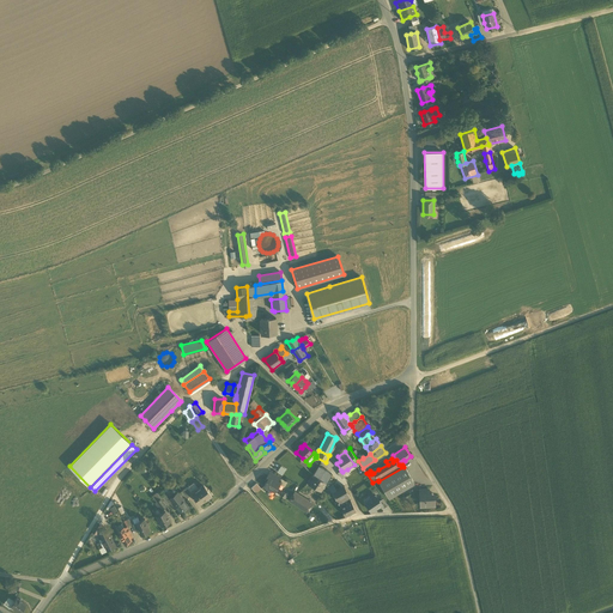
[(319,466),(313,474),(326,483),(332,474),(319,466)]
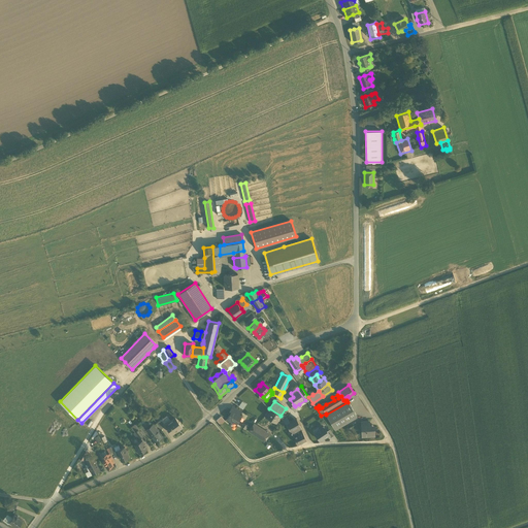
[(326,415),(335,429),(357,417),(349,401),(326,415)]
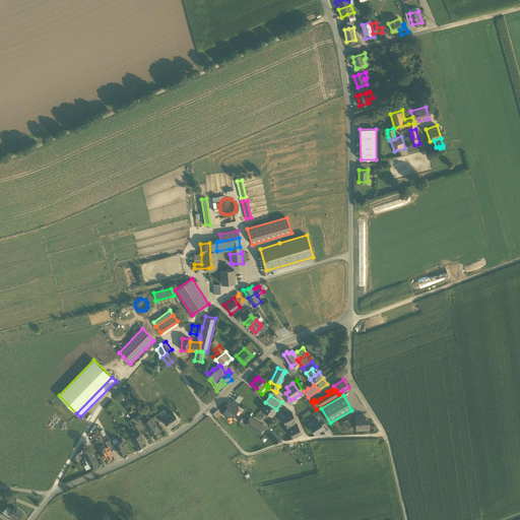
[(276,409),(265,402),(261,409),(272,416),(276,409)]
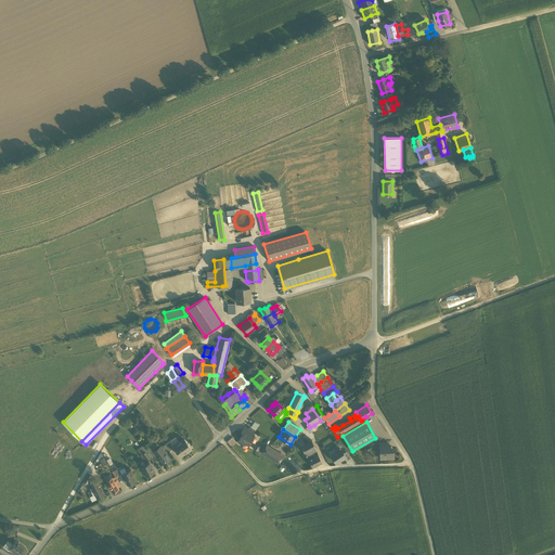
[(246,442),(248,444),(254,437),(252,436),(244,431),(244,433),(239,440),(245,444),(246,442)]
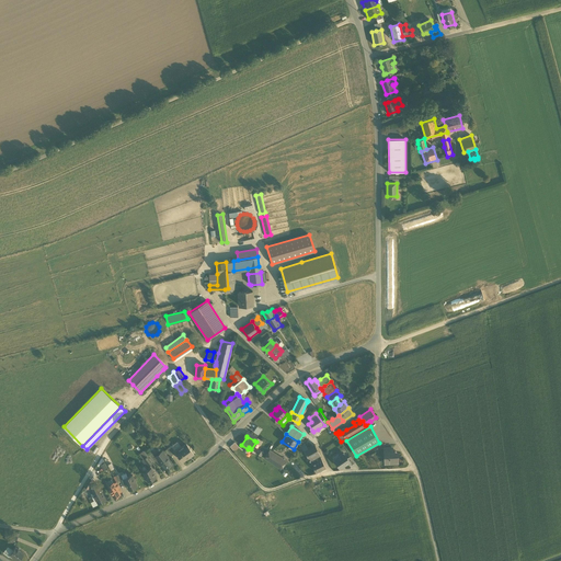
[(178,442),(172,446),(175,451),(181,447),(178,442)]
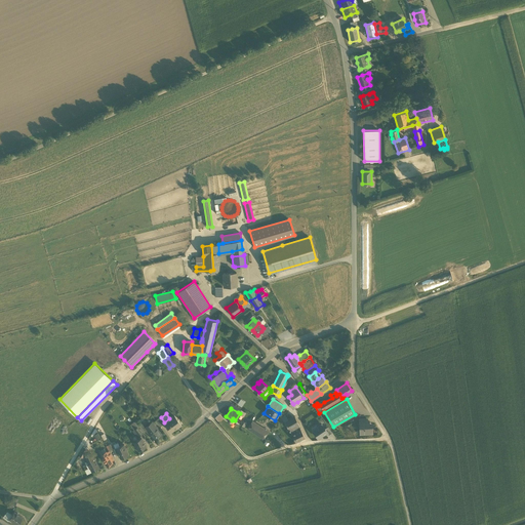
[(215,417),(219,422),(224,418),(219,413),(215,417)]
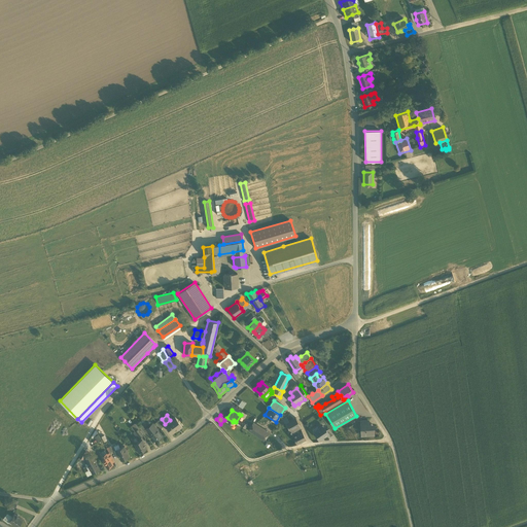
[(165,424),(171,432),(177,428),(178,429),(181,426),(175,417),(170,420),(165,424)]
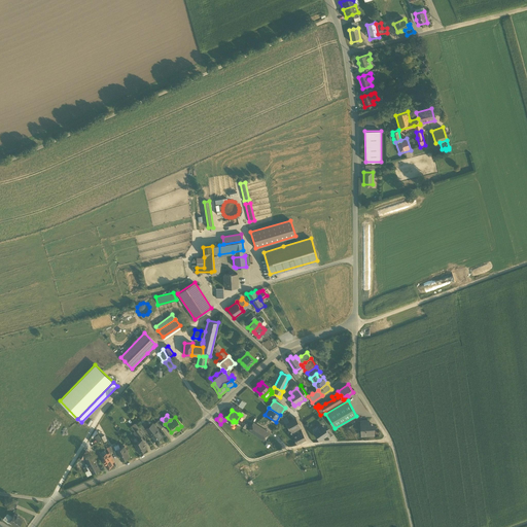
[(285,423),(291,433),(295,430),(297,429),(301,427),(295,418),(289,421),(285,423)]
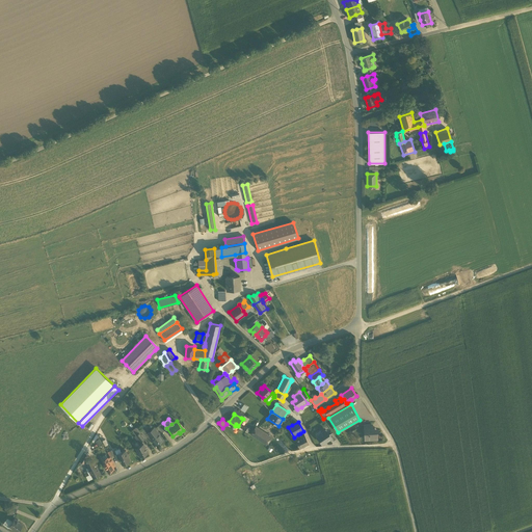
[(158,426),(162,431),(166,428),(163,423),(158,426)]
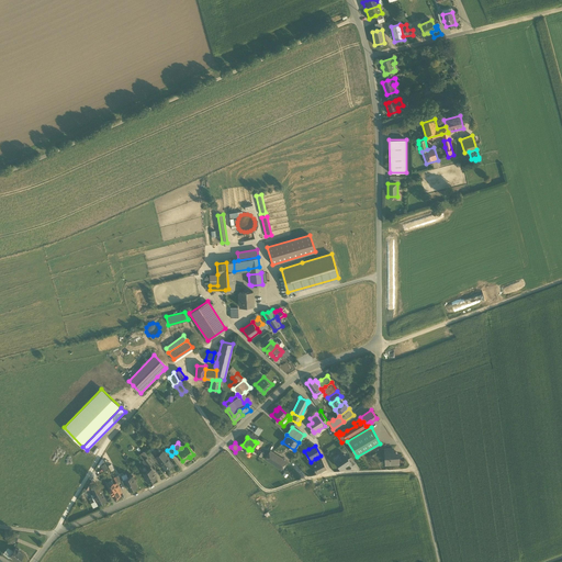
[(143,460),(148,456),(145,450),(139,454),(143,460)]
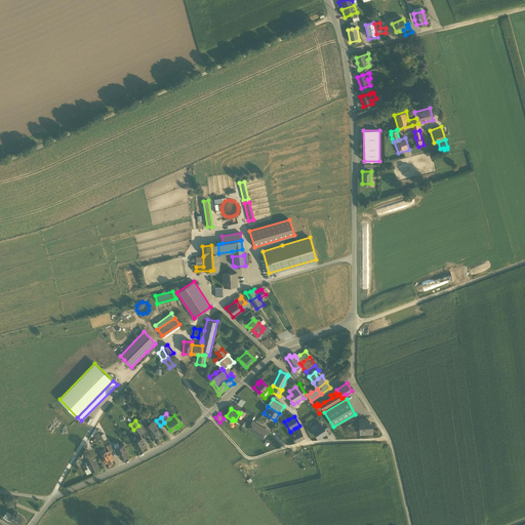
[(247,430),(264,439),(268,432),(261,428),(260,430),(252,425),(253,422),(252,421),(247,430)]
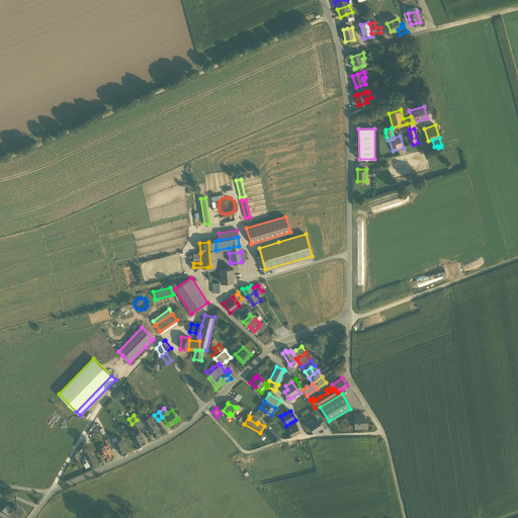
[(146,427),(147,426),(153,421),(151,417),(143,423),(144,425),(146,427)]
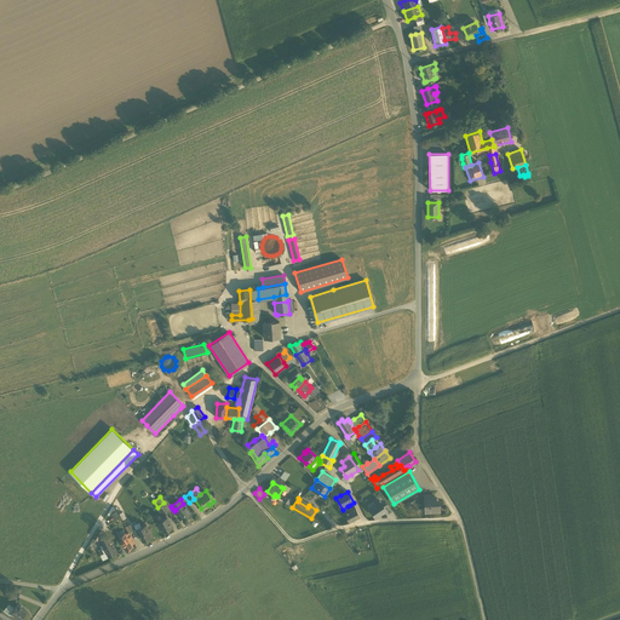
[(431,510),(431,512),(440,511),(440,505),(438,499),(437,499),(434,500),(425,500),(425,510),(431,510)]
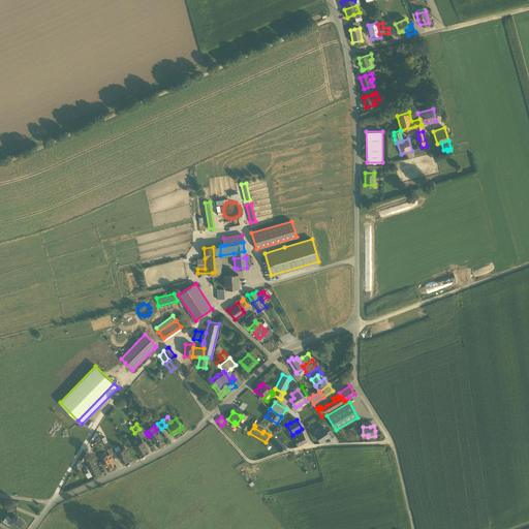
[(143,427),(139,429),(134,433),(133,433),(135,435),(136,434),(141,439),(145,435),(147,434),(146,432),(143,427)]
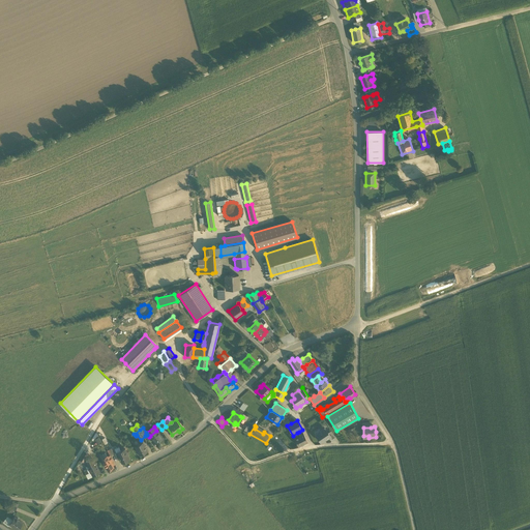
[(316,435),(321,442),(330,436),(328,433),(325,429),(321,432),(316,435)]
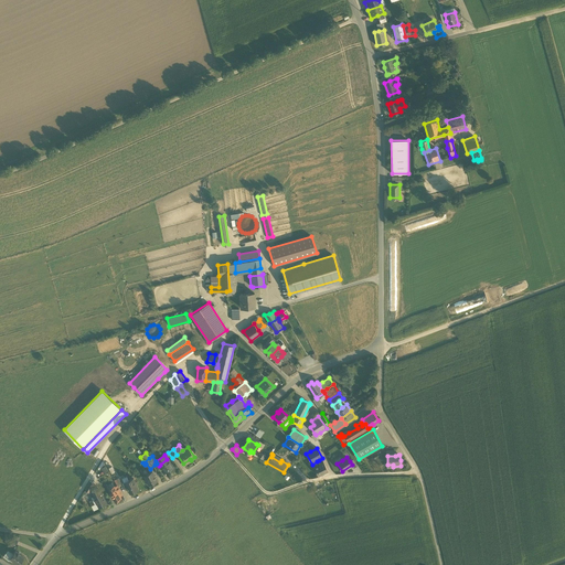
[(173,468),(167,459),(160,465),(167,472),(173,468)]
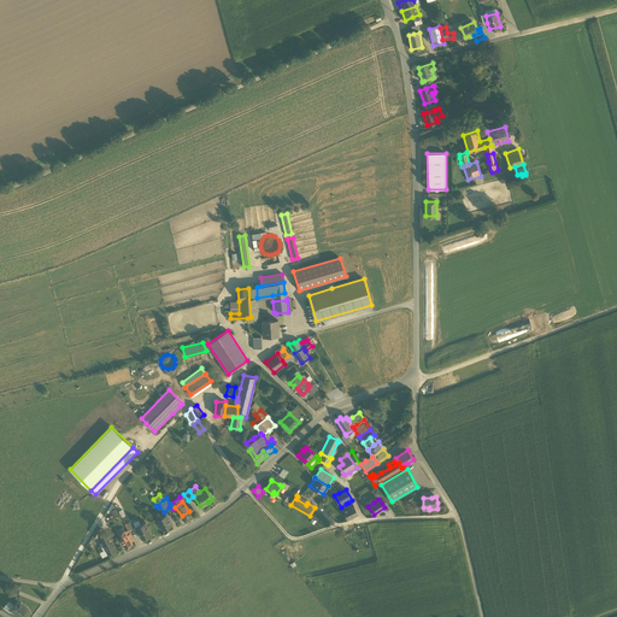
[(342,511),(347,519),(358,513),(353,505),(351,507),(348,509),(346,504),(341,507),(342,511)]
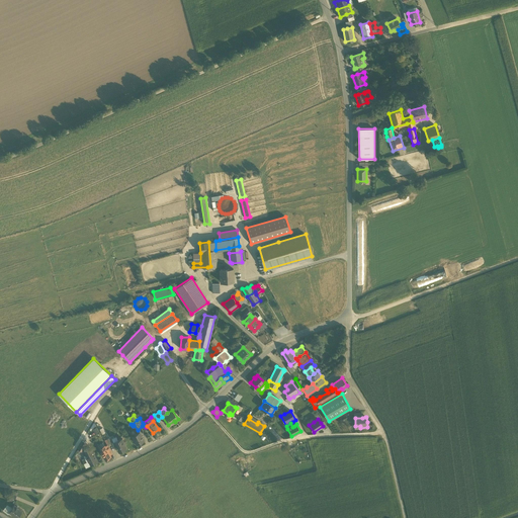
[(137,443),(137,444),(144,440),(140,432),(133,436),(135,441),(136,443),(137,443)]
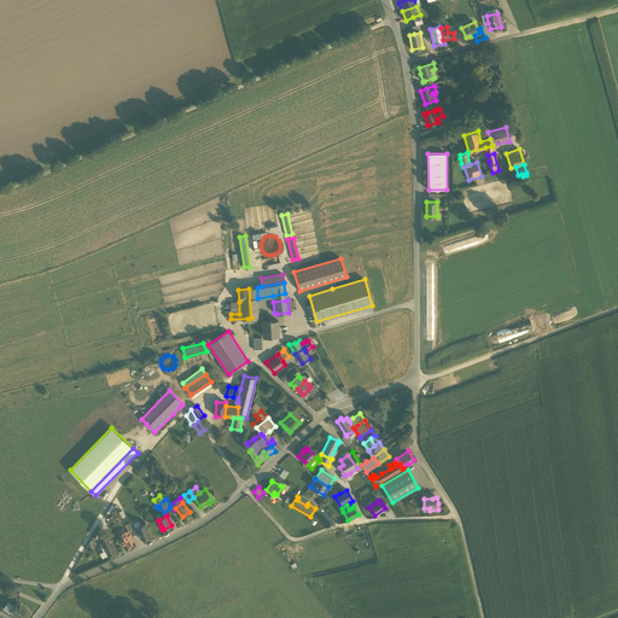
[(146,523),(141,525),(136,526),(134,528),(136,532),(138,531),(139,534),(141,540),(151,536),(150,531),(147,532),(146,528),(147,528),(146,523)]
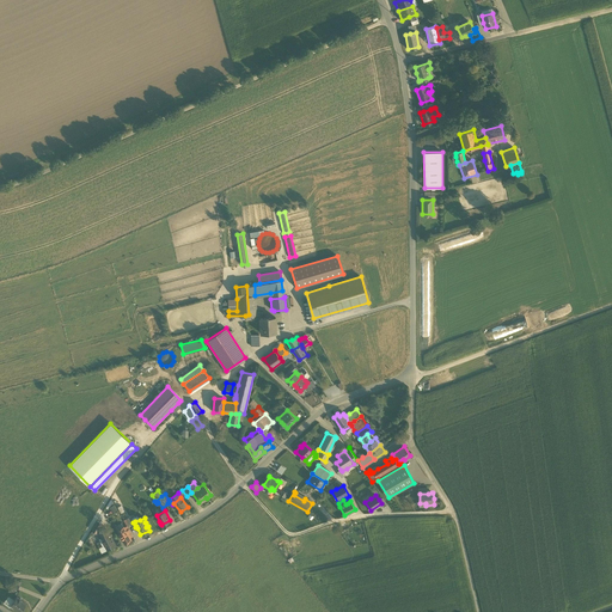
[(92,531),(97,533),(102,524),(98,521),(92,531)]
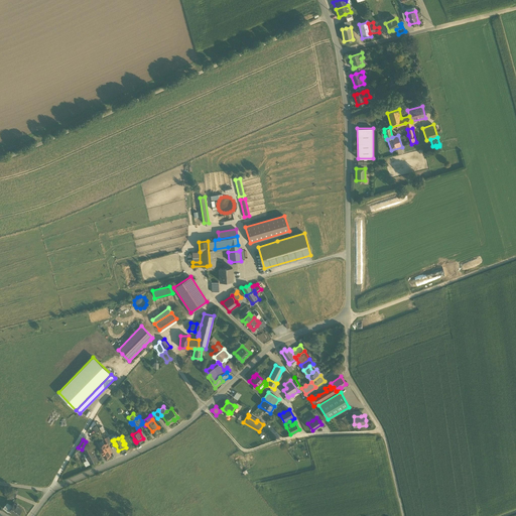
[(99,446),(105,458),(110,455),(109,453),(106,447),(104,443),(99,446)]
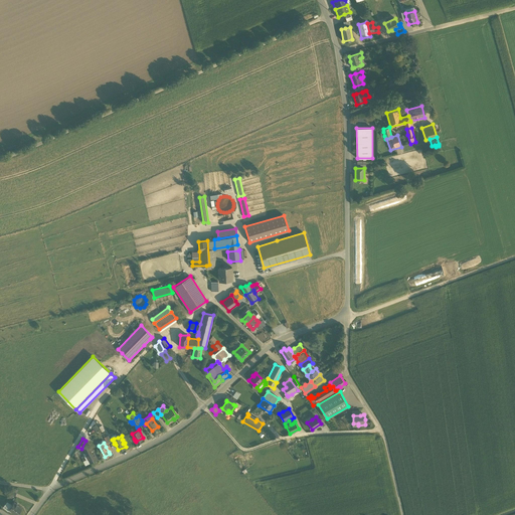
[(93,449),(92,449),(90,446),(82,449),(84,453),(90,463),(98,459),(93,449)]
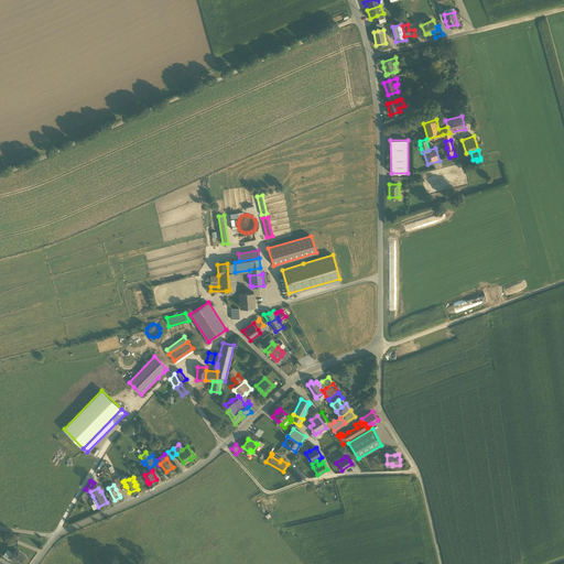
[(98,507),(93,496),(91,496),(91,498),(89,500),(94,509),(98,507)]
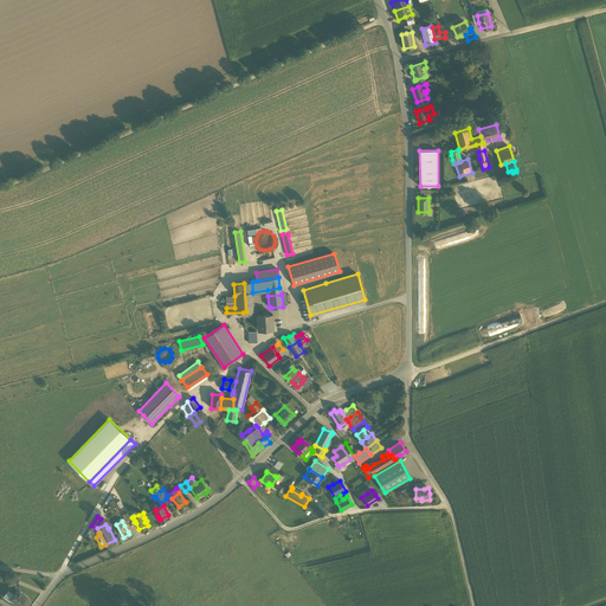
[(17,591),(13,594),(8,590),(4,597),(8,601),(10,599),(19,605),(26,598),(17,591)]
